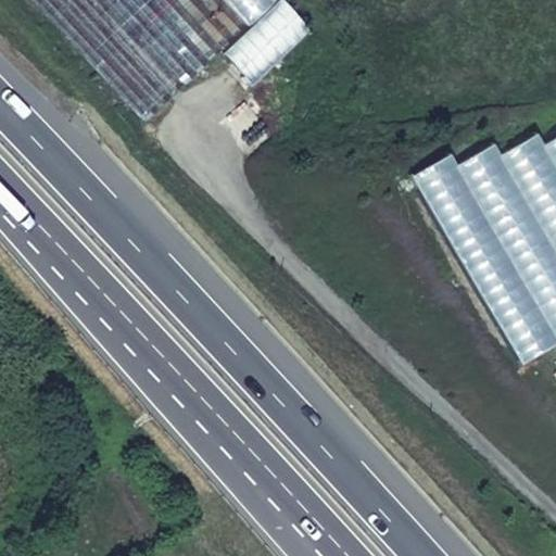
[(29,0),(146,124),(220,54),(249,29),(222,0),(29,0)]
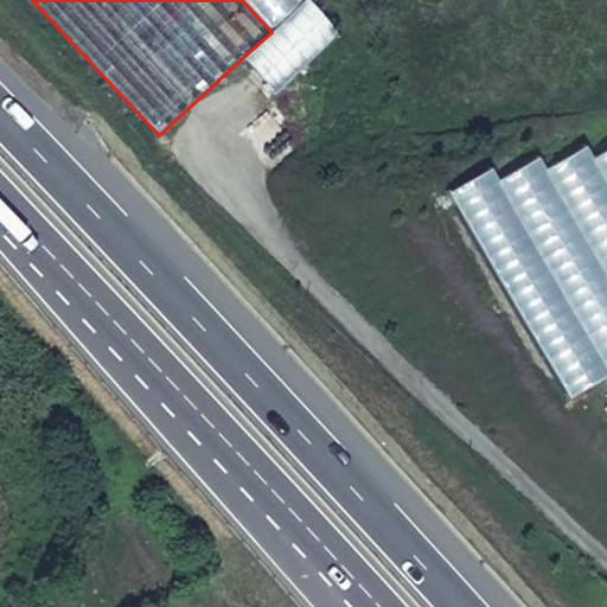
[(275,98),(340,36),(308,0),(306,0),(302,4),(272,32),(241,59),(275,98)]
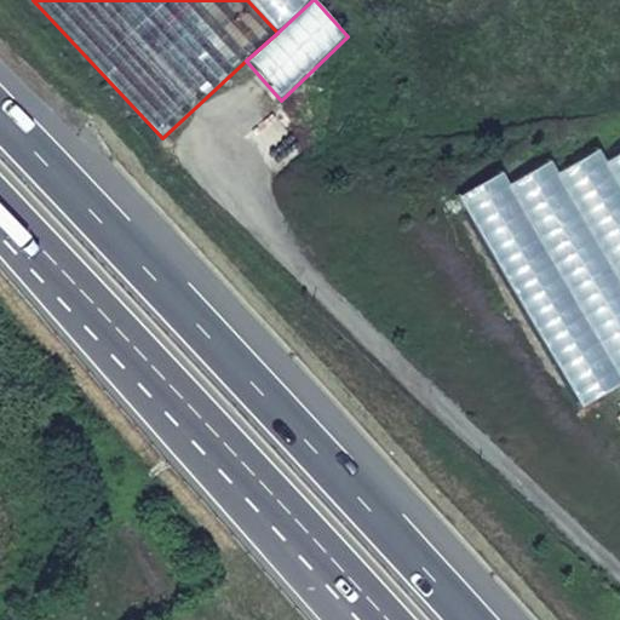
[(309,4),(304,0),(247,0),(277,33),(309,4)]
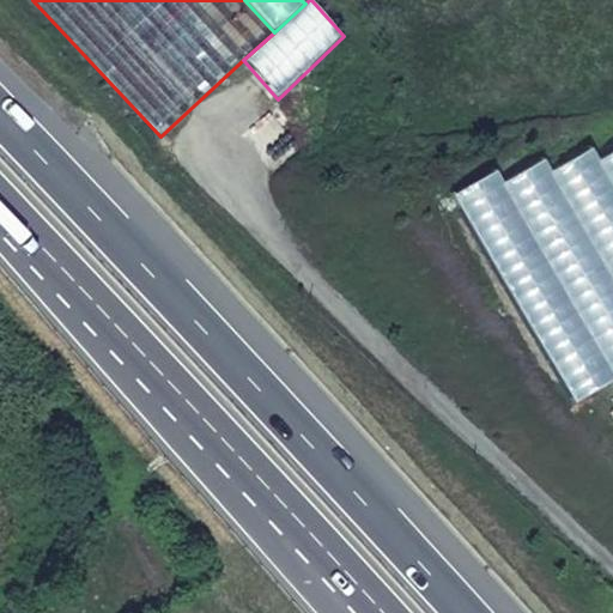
[(612,277),(612,184),(599,161),(593,150),(552,174),(612,277)]
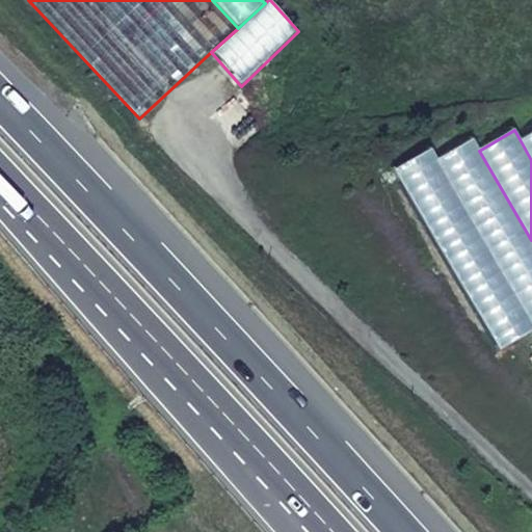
[(531,131),(520,139),(531,160),(531,131)]
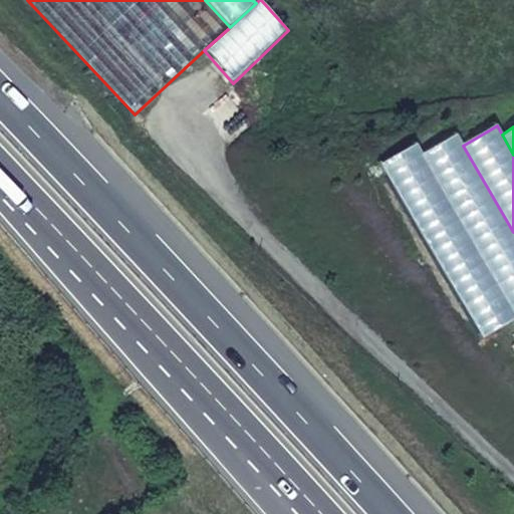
[(513,232),(463,146),(456,134),(419,155),(513,316),(513,232)]
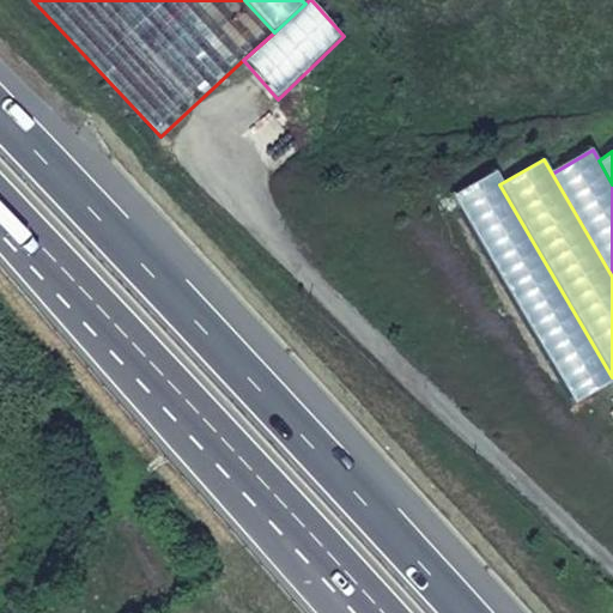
[(575,406),(612,383),(612,377),(499,184),(492,173),(451,195),(575,406)]
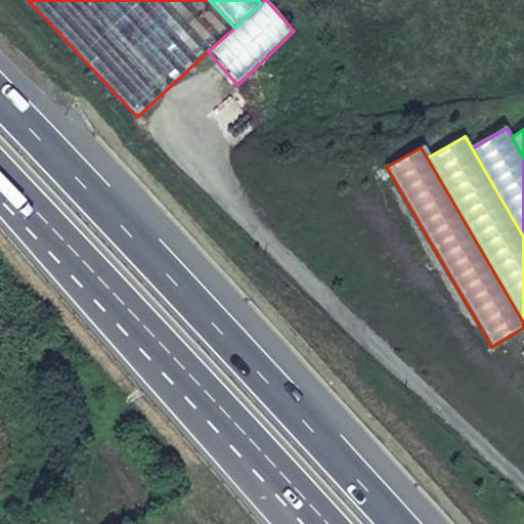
All buildings are outlined.
